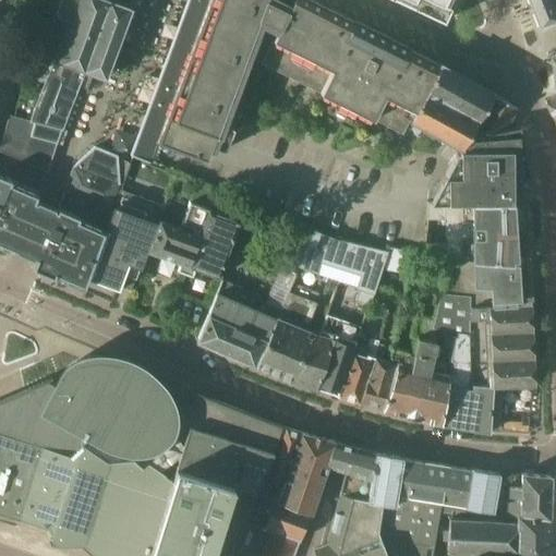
[(0,0),(0,31),(3,33),(10,12),(13,0),(0,0)]
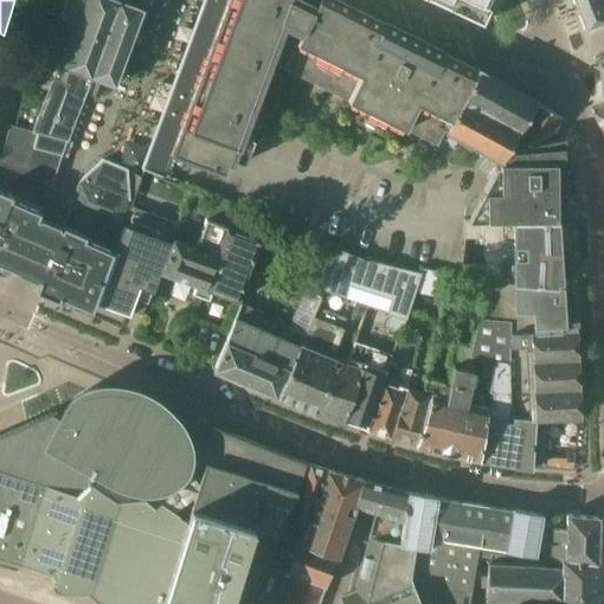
[(116,0),(66,0),(47,63),(59,68),(103,82),(116,87),(143,11),(142,10),(116,0)]
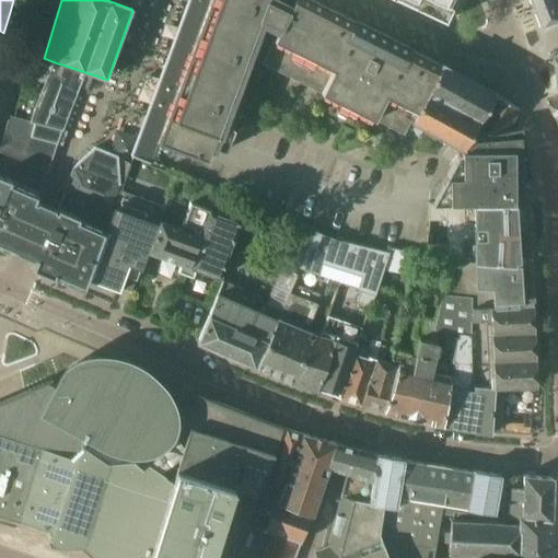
[(134,0),(107,0),(131,9),(134,0)]
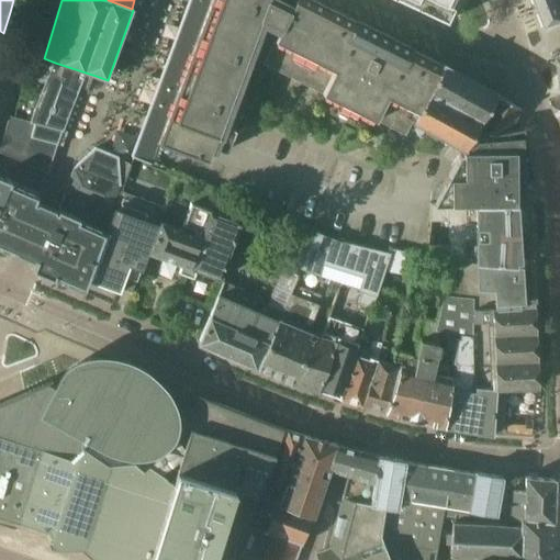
[(161,144),(214,0),(191,0),(133,157),(135,158),(154,166),(161,144)]
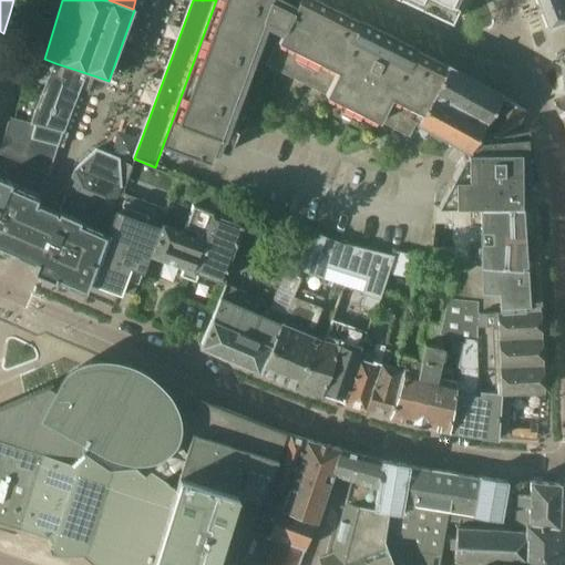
[(271,0),(216,0),(163,145),(212,163),(266,19),(271,0)]
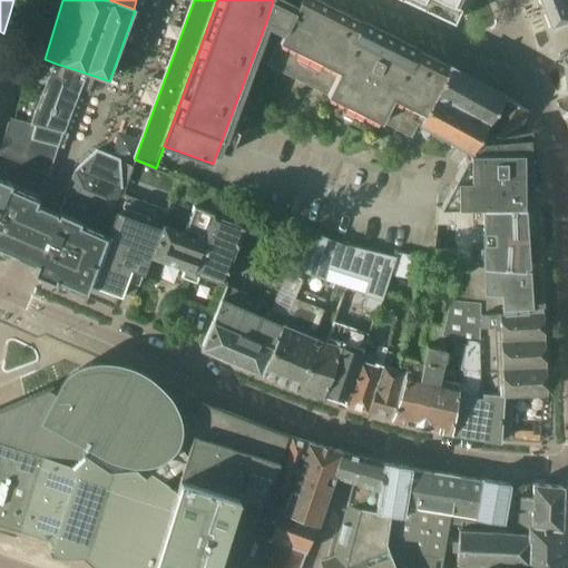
[(273,0),(267,19),(287,29),(268,65),(413,138),(420,126),(422,126),(449,67),(420,51),(363,23),(316,0),(273,0)]
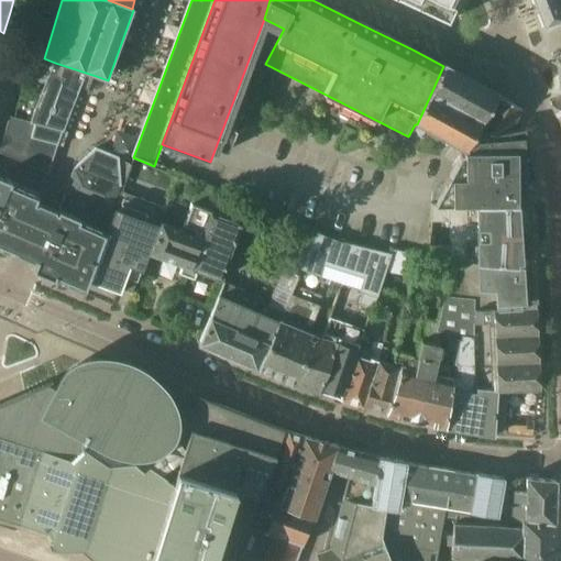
[(398,0),(400,0),(450,23),(457,9),(450,4),(451,0),(397,0),(398,0)]
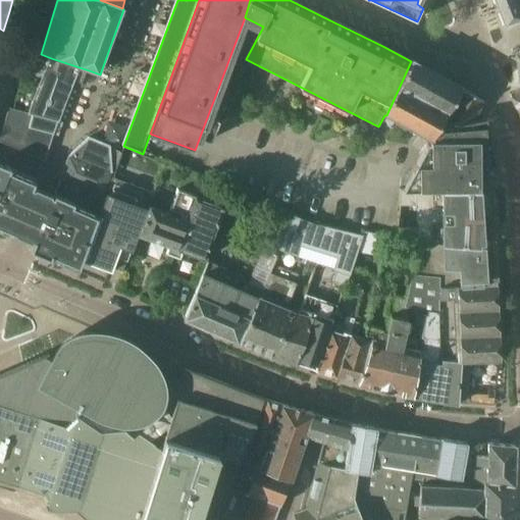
[(519,0),(500,0),(511,29),(519,24),(519,0)]
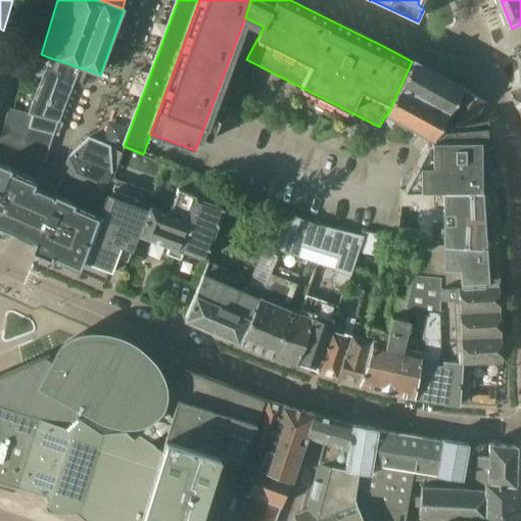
[(20,48),(8,45),(6,59),(16,61),(17,61),(20,48)]
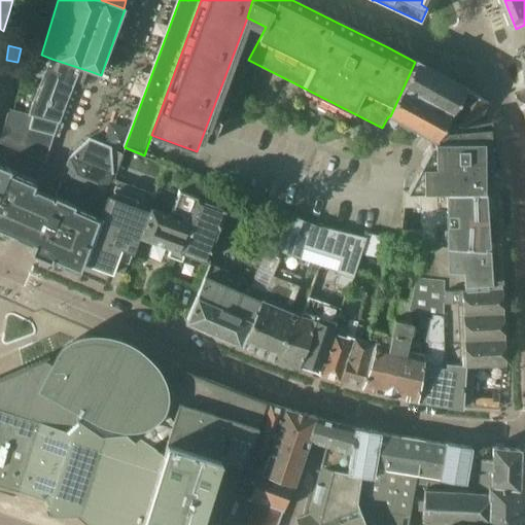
[(75,83),(84,88),(90,71),(51,59),(46,71),(29,115),(33,117),(30,130),(56,137),(75,83)]
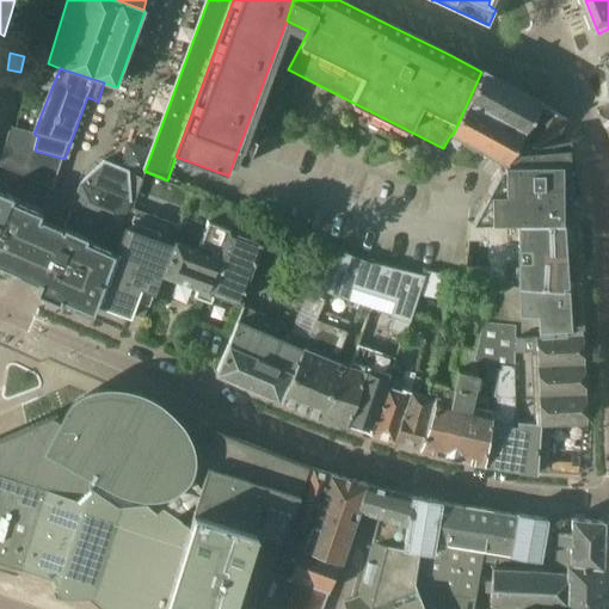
[(481,72),(453,135),(505,165),(541,104),(526,96),(510,87),(500,81),(484,73),(481,72)]
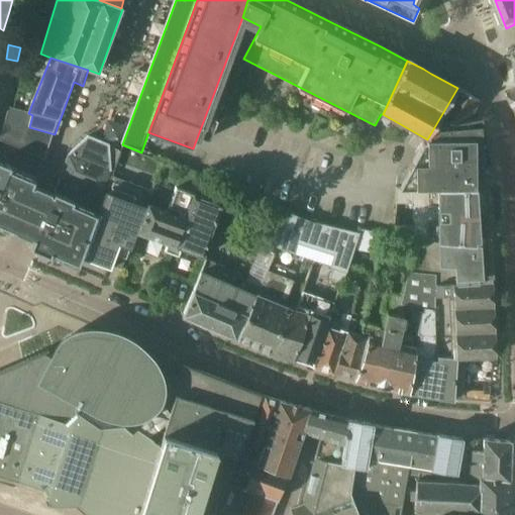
[(475,112),(481,102),(457,88),(427,139),(425,143),(400,189),(486,189),(485,166),(493,166),(483,119),(480,120),(475,112)]
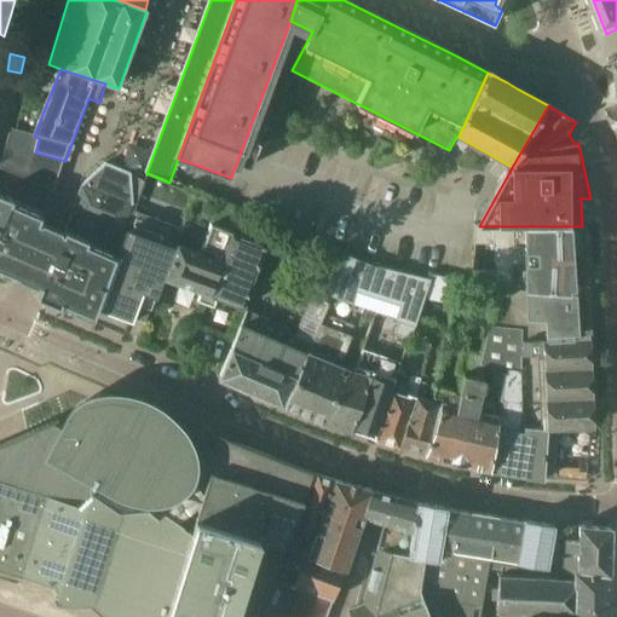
[(65,161),(35,153),(39,138),(34,136),(34,137),(11,131),(1,171),(55,194),(65,161)]
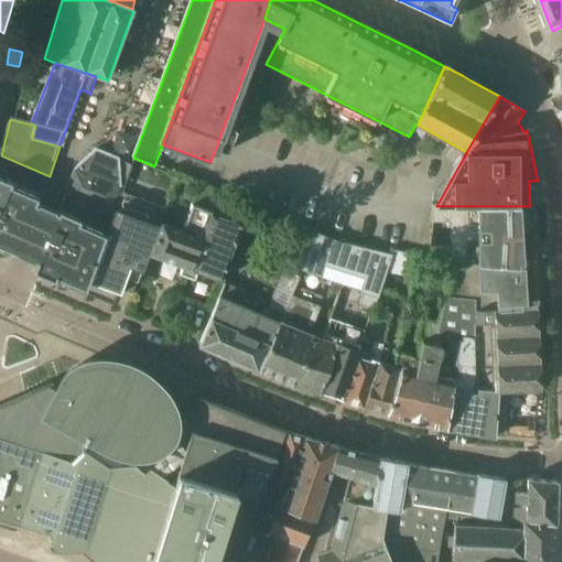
[(120,159),(98,150),(76,170),(76,169),(71,183),(66,194),(68,195),(115,214),(133,166),(121,161),(120,159)]
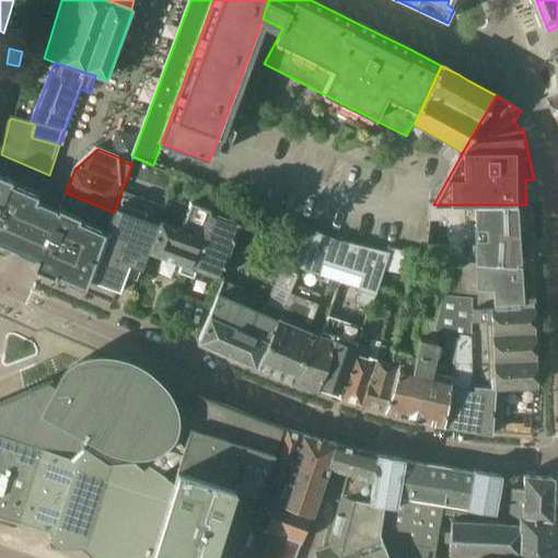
[(0,207),(11,183),(0,177),(0,207)]
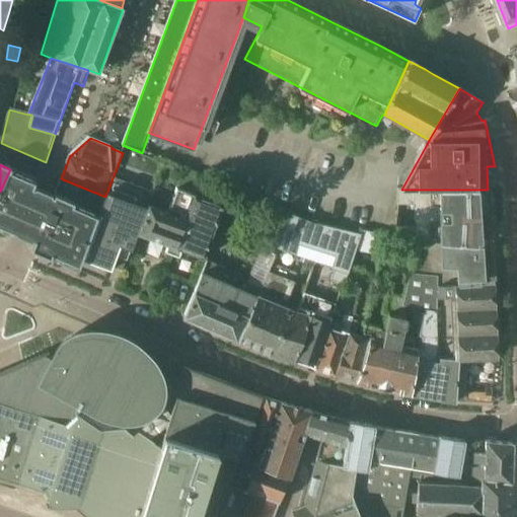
[(11,170),(10,169),(0,192),(0,229),(13,235),(24,239),(34,243),(31,250),(51,259),(51,257),(79,270),(83,261),(82,261),(105,197),(63,179),(56,195),(55,197),(44,192),(34,188),(38,180),(12,169),(11,170)]
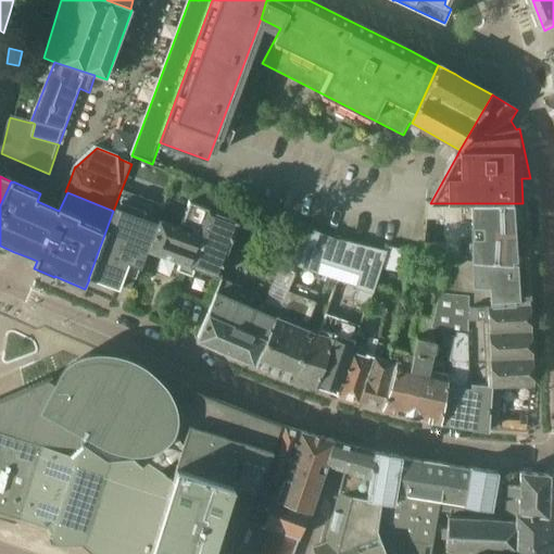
[(153,238),(149,250),(181,263),(178,272),(187,275),(211,209),(209,208),(214,190),(198,184),(191,202),(180,227),(161,219),(153,238)]
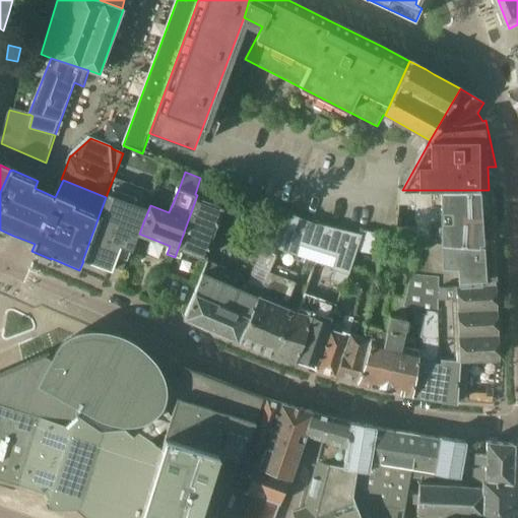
[(106,197),(82,261),(83,261),(112,271),(114,268),(121,271),(124,272),(129,257),(131,257),(137,238),(139,234),(143,222),(150,205),(155,191),(114,176),(106,197)]
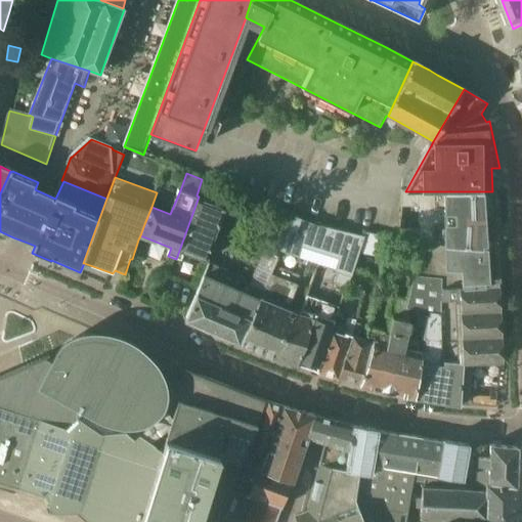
[(496,244),(492,191),(405,191),(403,208),(420,207),(420,229),(400,229),(399,243),(418,245),(415,276),(415,277),(439,278),(439,294),(499,290),(498,285),(498,280),(496,247),(492,248),(492,245),(496,244)]
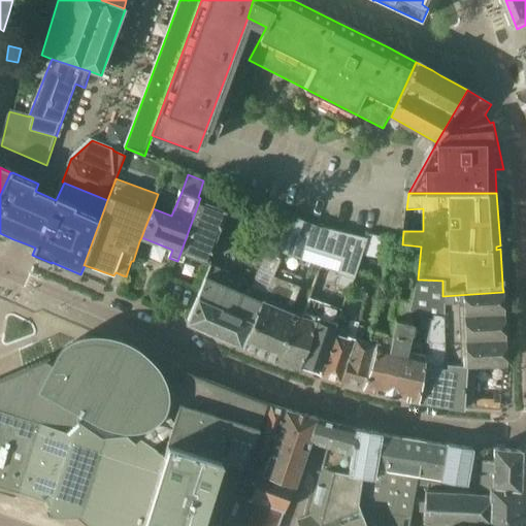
[(229,209),(200,198),(177,261),(185,264),(187,256),(209,263),(229,209)]
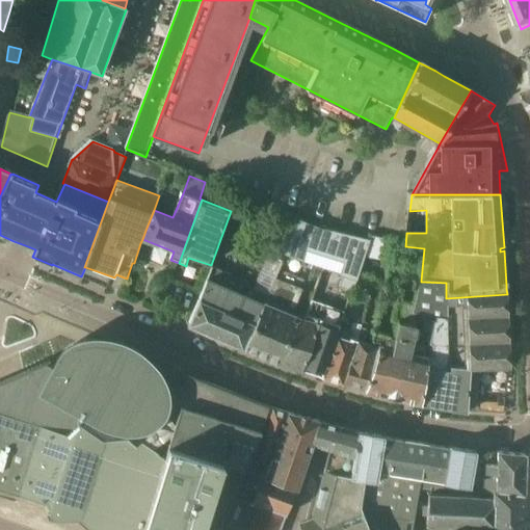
[(371,242),(325,231),(300,221),(286,256),(359,282),(371,242)]
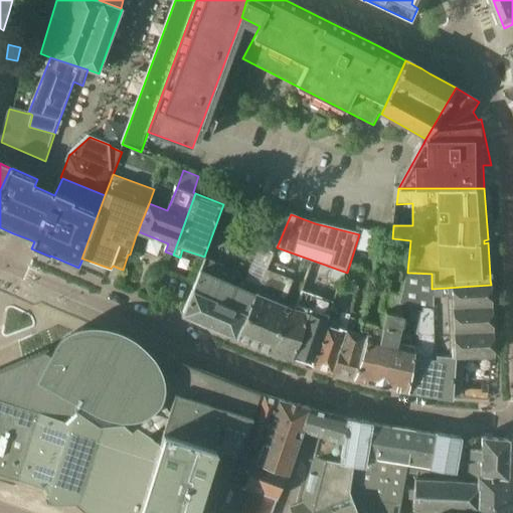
[(183,315),(183,316),(236,339),(258,294),(272,263),(275,254),(259,248),(247,276),(206,260),(193,291),(183,315)]
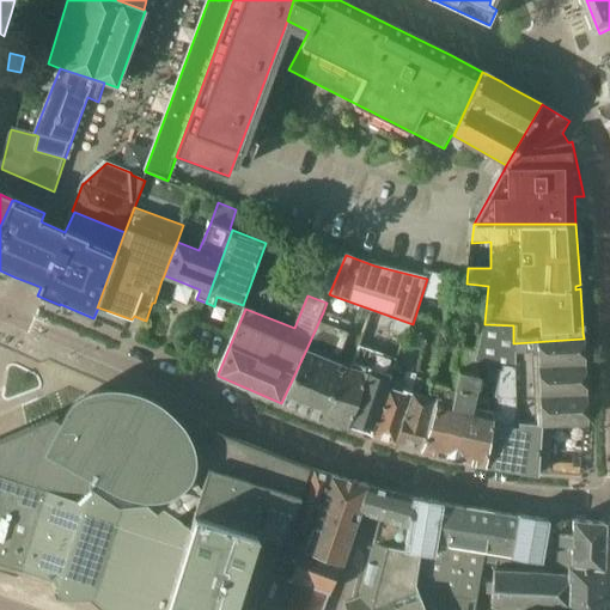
[(306,349),(281,403),(322,420),(345,365),(339,363),(351,333),(348,333),(352,323),(323,312),(306,349)]
